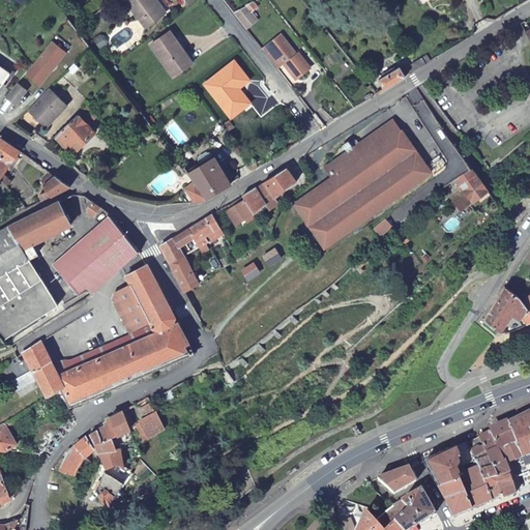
[(151,0),(124,0),(123,1),(144,29),(163,15),(151,0)]
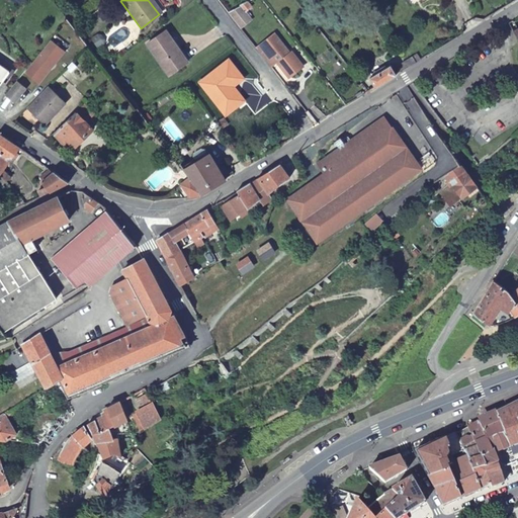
[(251,8),(247,2),(227,12),(240,28),(250,20),(244,12),(251,8)]
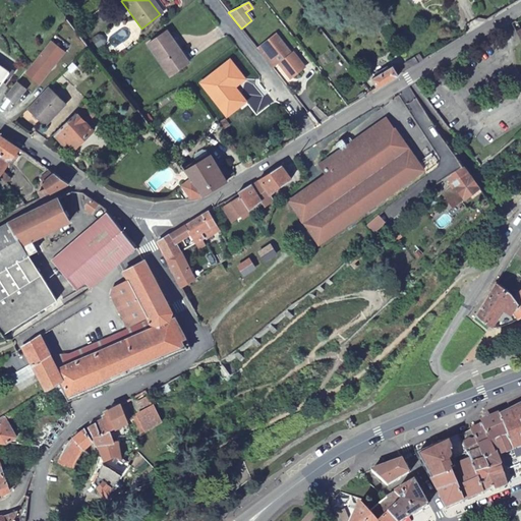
[(172,49),(175,47),(164,33),(147,46),(170,76),(184,65),(172,49)]
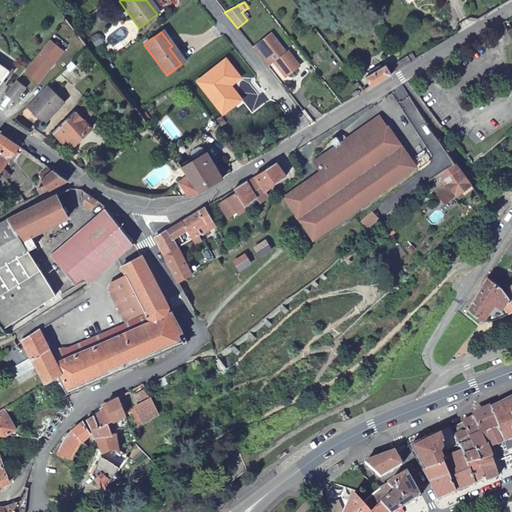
[(67,45),(53,34),(23,71),(37,82),(67,45)]
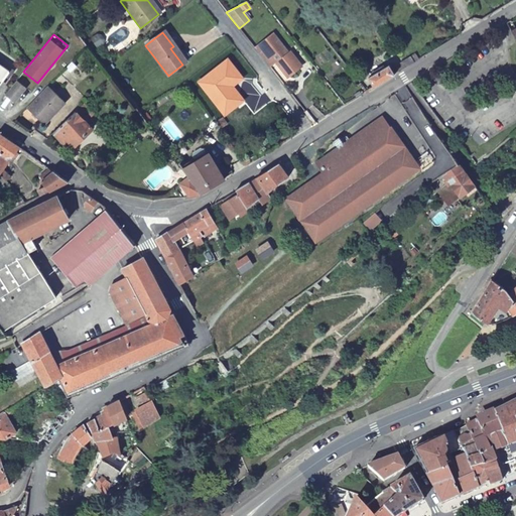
[(290,52),(288,53),(273,34),(255,48),(268,66),(270,68),(276,63),(288,78),(301,67),(290,52)]
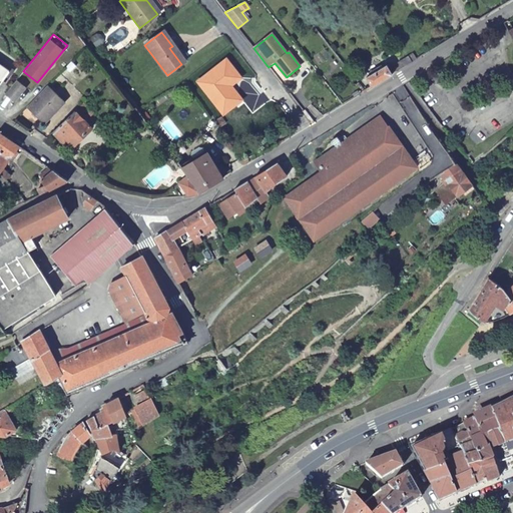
[(184,62),(172,46),(169,48),(181,64),(184,62)]
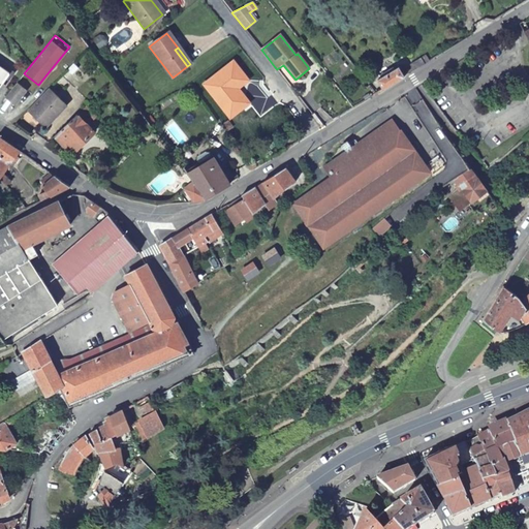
[(429,61),(426,56),(411,64),(412,66),(407,70),(409,73),(429,61)]
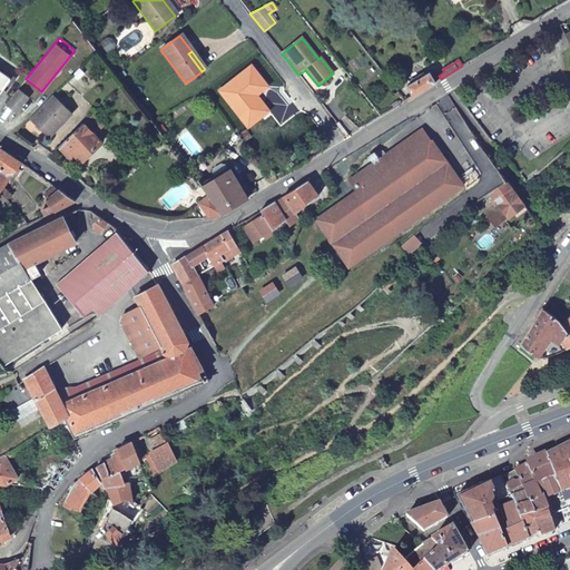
[(85,74),(78,68),(71,75),(78,80),(85,74)]
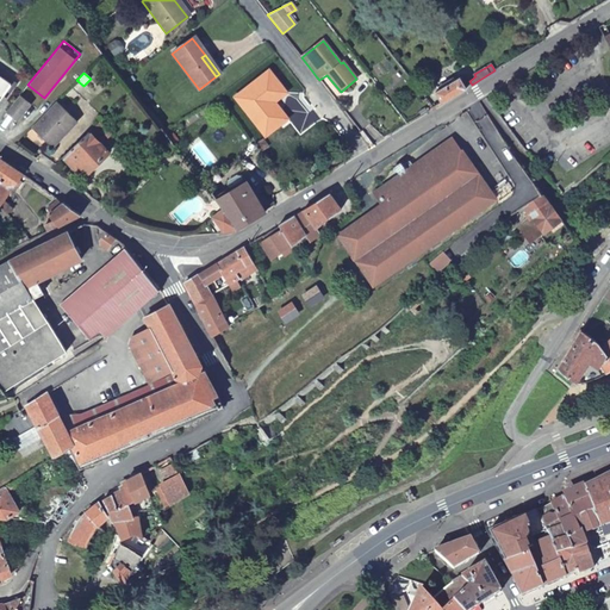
[(435,93),(442,103),(466,88),(460,78),(435,93)]
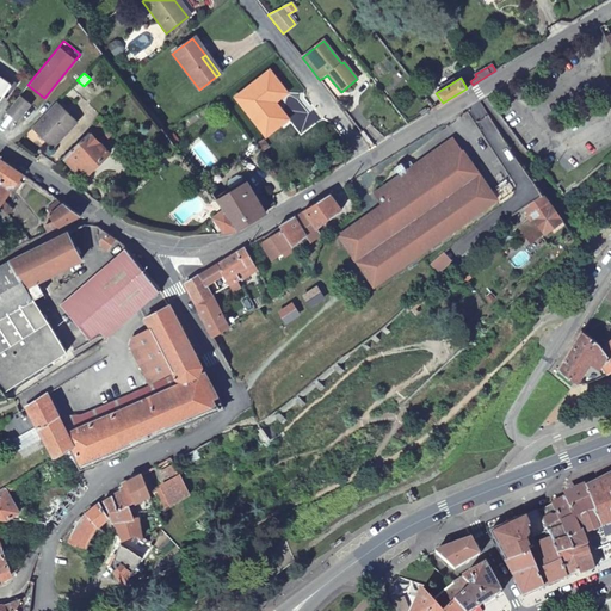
[(0,99),(10,86),(0,79),(0,99)]
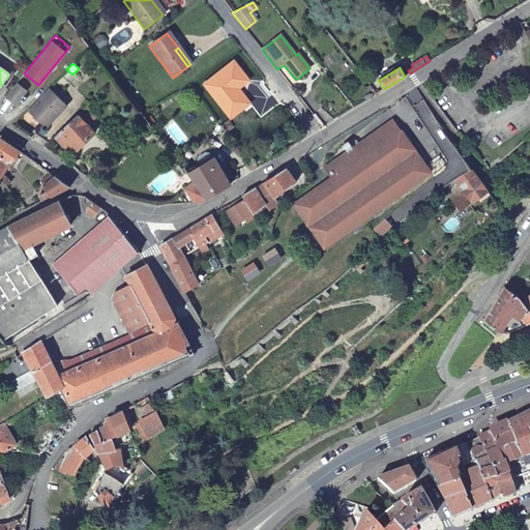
[(4,97),(13,104),(25,90),(16,83),(4,97)]
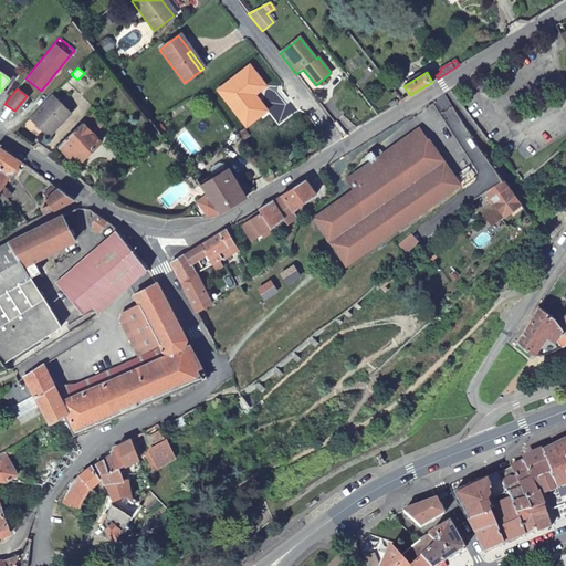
[(51,94),(29,117),(48,135),(70,113),(51,94)]
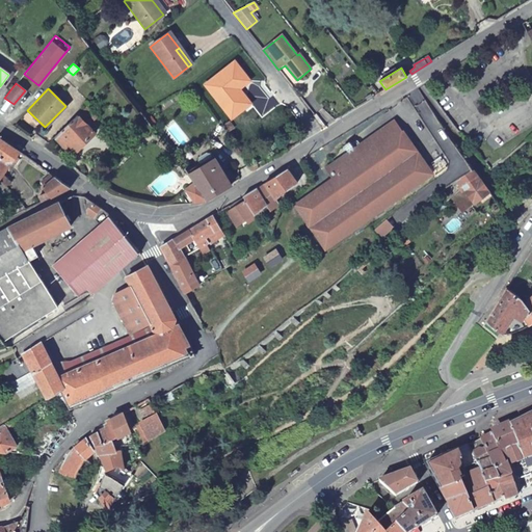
[(85,107),(54,137),(65,150),(70,145),(75,152),(94,133),(86,126),(96,117),(85,107)]
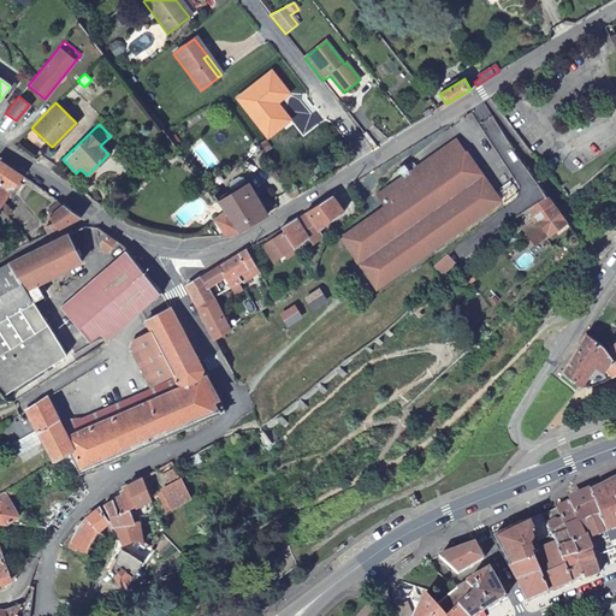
[(457,138),(419,165),(428,177),(466,150),(457,138)]
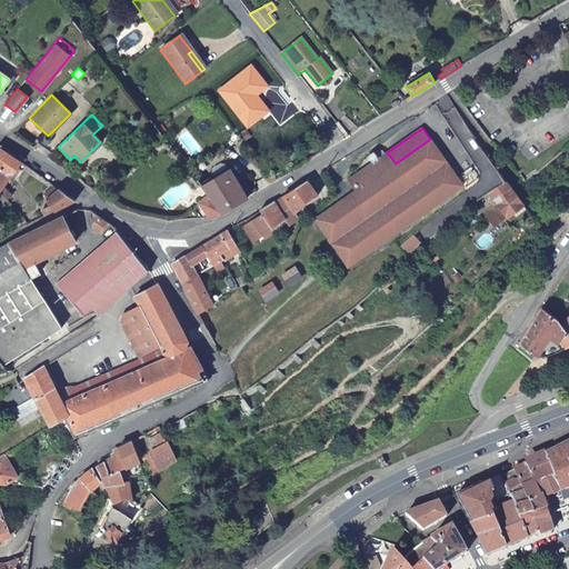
[(357,193),(319,222),(352,267),(462,185),(430,139),(396,163),(387,152),(349,182),(357,193)]
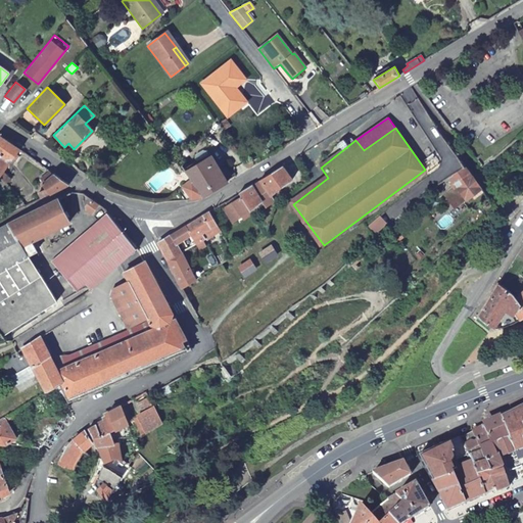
[(0,176),(2,173),(19,149),(0,136),(0,154),(2,155),(0,158),(0,176)]
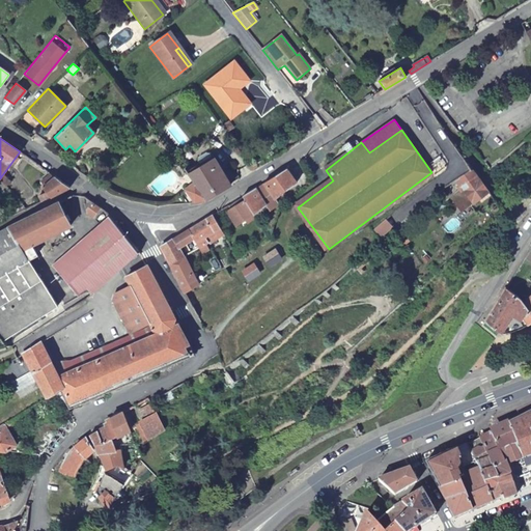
[(348,141),(342,145),(347,151),(353,147),(348,141)]
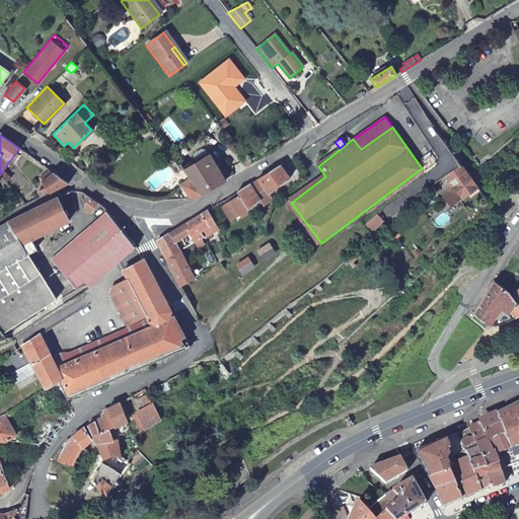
[(196,162),(208,155),(205,151),(202,150),(194,154),(193,158),(196,162)]
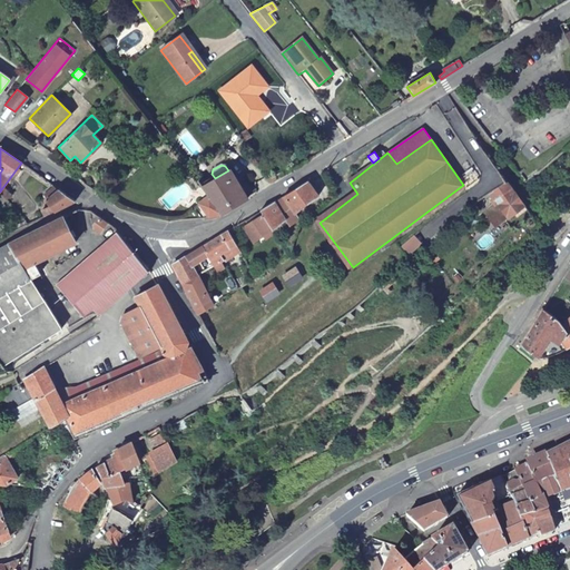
[(202,186),(204,188),(209,195),(224,213),(248,197),(229,170),(228,170),(215,178),(202,186)]
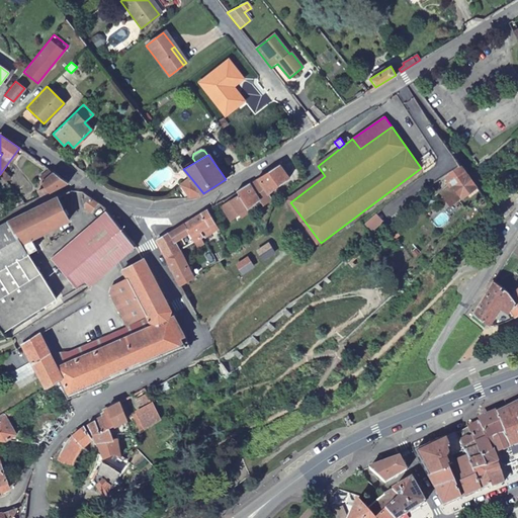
[(462,164),(447,176),(452,183),(440,192),(448,203),(469,188),(473,194),(480,189),(462,164)]
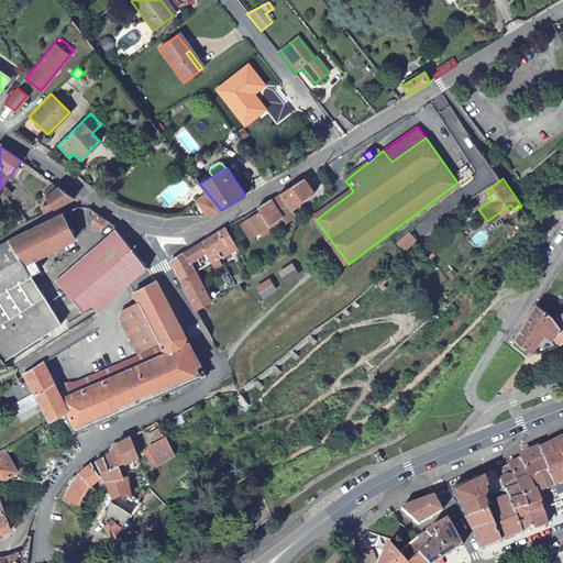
[(279,194),(293,210),(315,192),(304,179),(279,194)]
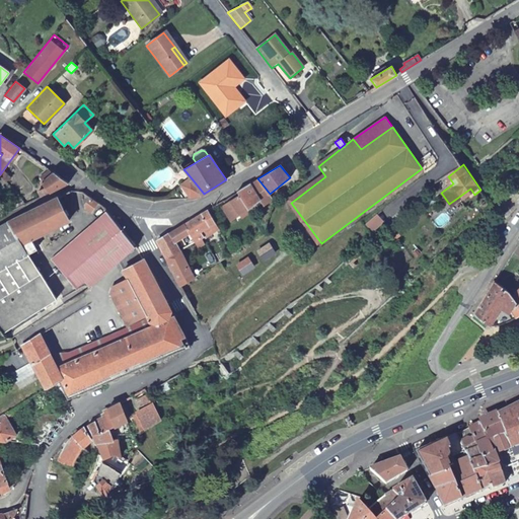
[(39,192),(42,197),(69,182),(54,172),(52,174),(49,170),(41,177),(44,181),(42,182),(46,188),(39,192)]
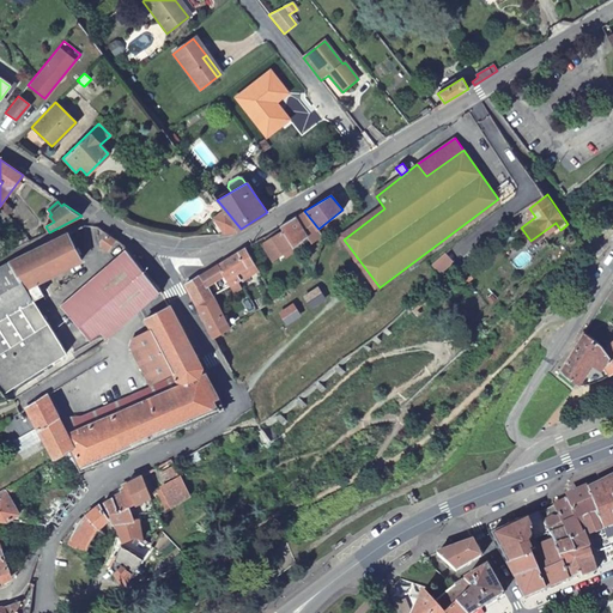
[(2,202),(0,206),(0,207),(7,213),(11,208),(8,206),(2,202)]
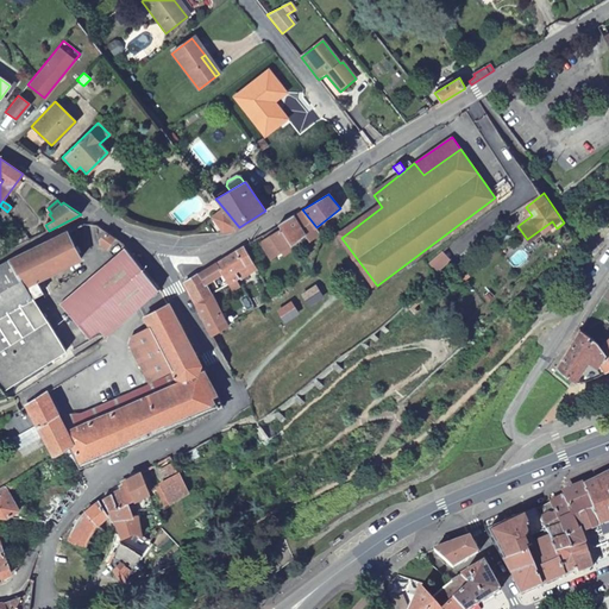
[(212,217),(224,232),(239,227),(224,208),(212,217)]
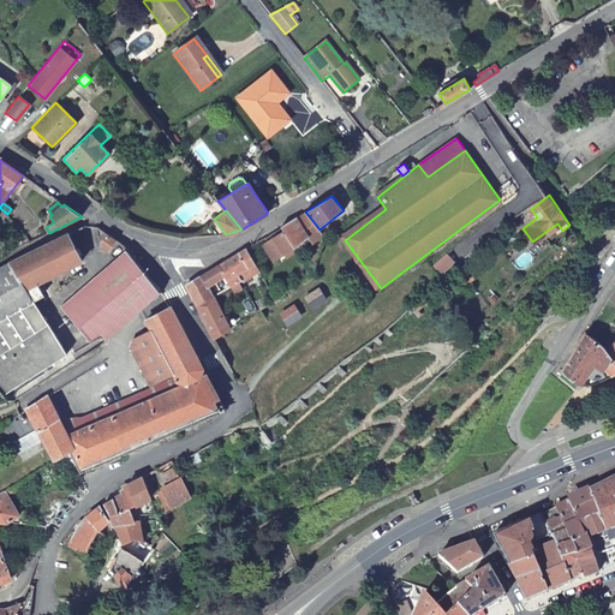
[(296,218),(281,226),(285,231),(263,245),(275,262),(296,248),(309,238),(320,230),(305,212),(296,218)]
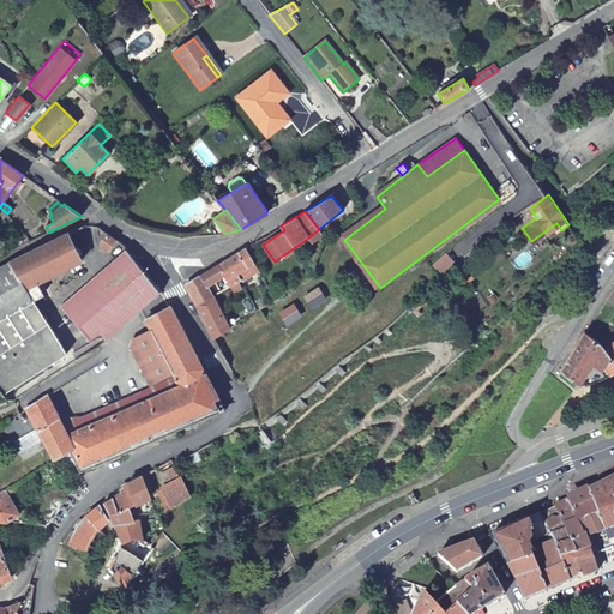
[(506,228),(497,235),(503,241),(511,234),(506,228)]
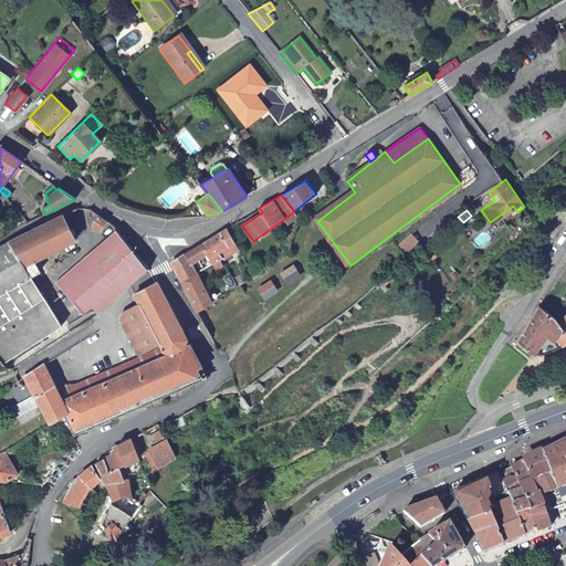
[(299,217),(294,211),(284,219),(289,224),(299,217)]
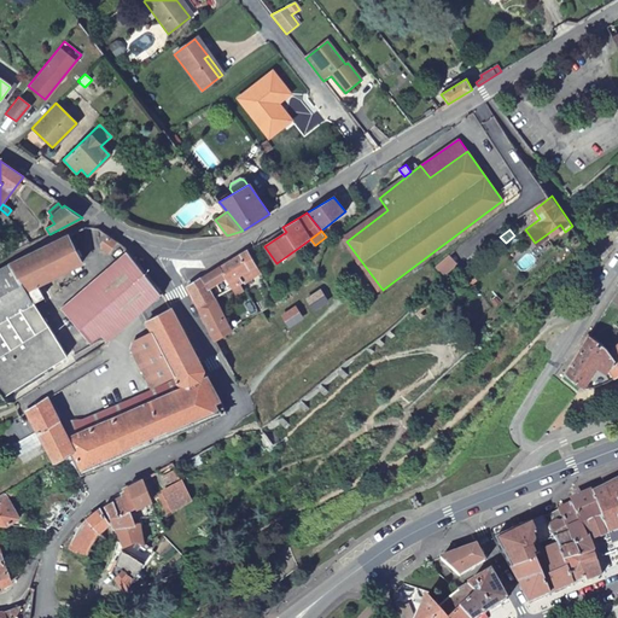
[(118,242),(108,234),(101,244),(103,249),(110,254),(118,242)]
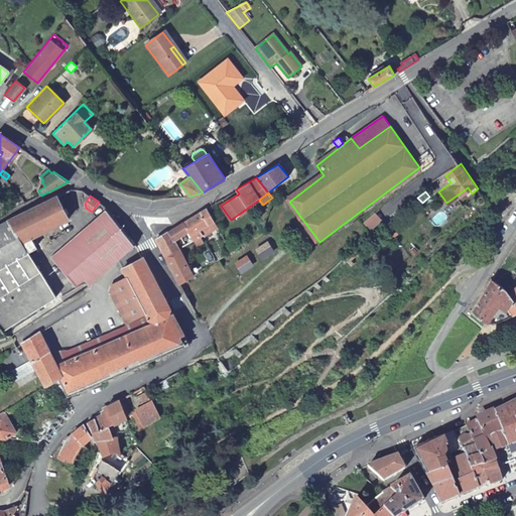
[(56,197),(0,225),(0,319),(7,329),(56,296),(30,257),(38,252),(31,238),(69,219),(56,197)]
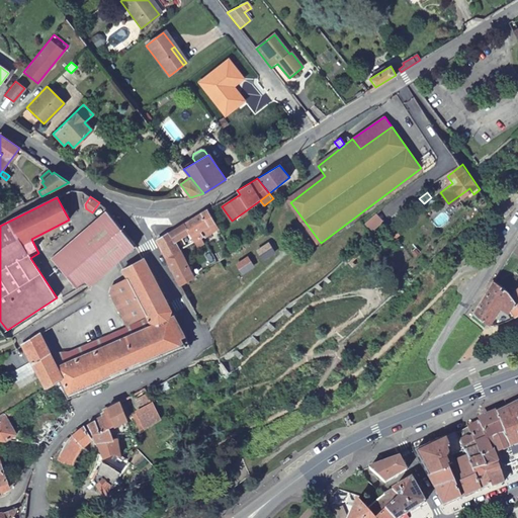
[(207,209),(183,224),(194,241),(203,236),(201,231),(214,223),(207,209)]
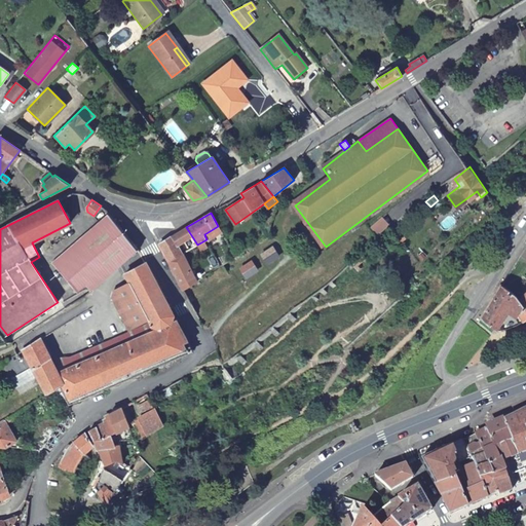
[(139,250),(110,215),(52,262),(77,292),(86,285),(91,290),(139,250)]
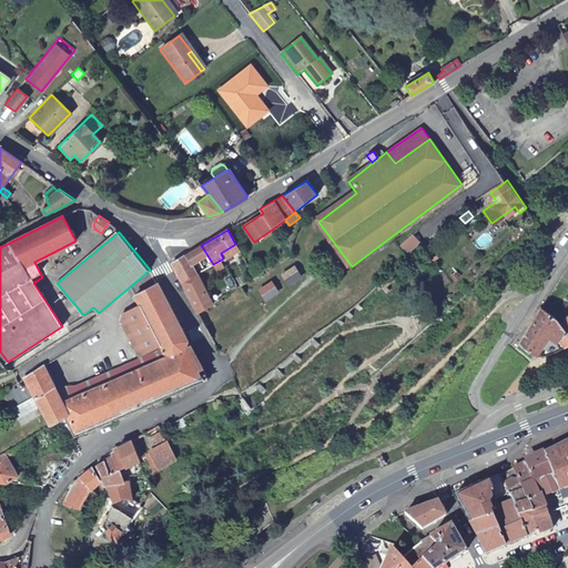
[(172,263),(182,283),(196,274),(213,264),(201,245),(172,263)]
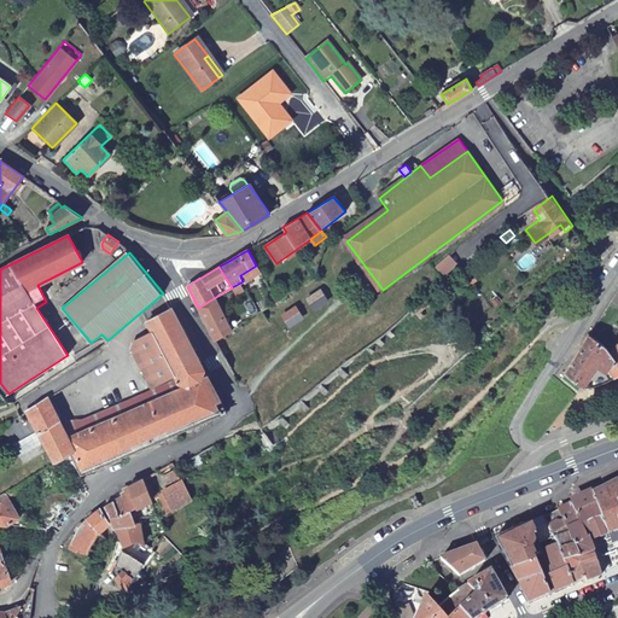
[(198,308),(215,340),(232,331),(214,298),(198,308)]
